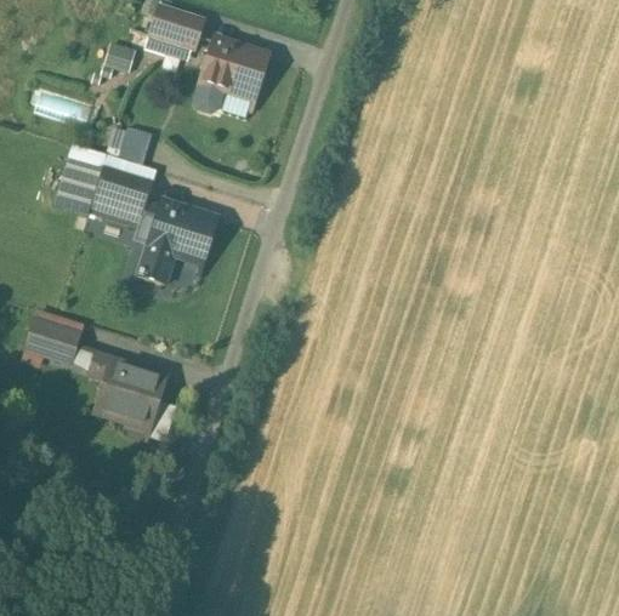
[(204,21),(158,6),(145,46),(166,53),(171,40),(196,49),(204,21)]
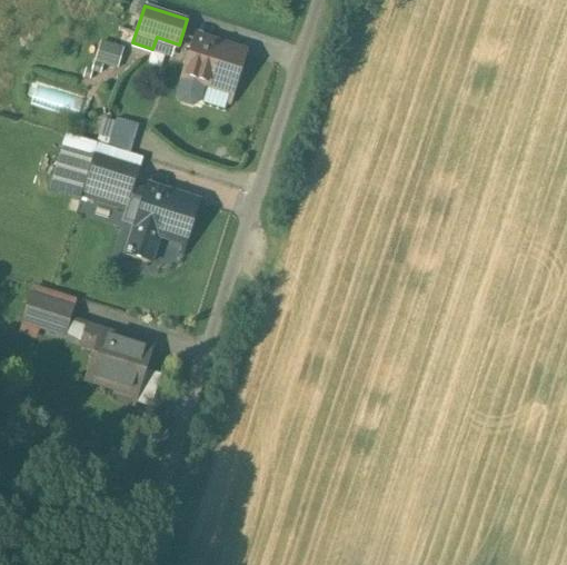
[(246,50),(196,35),(178,90),(180,100),(191,103),(200,99),(206,82),(234,90),(246,50)]
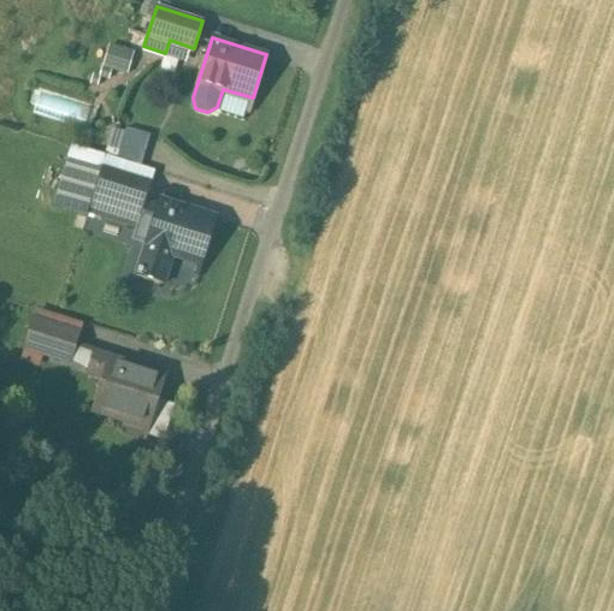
[(116,40),(110,64),(135,70),(141,46),(116,40)]
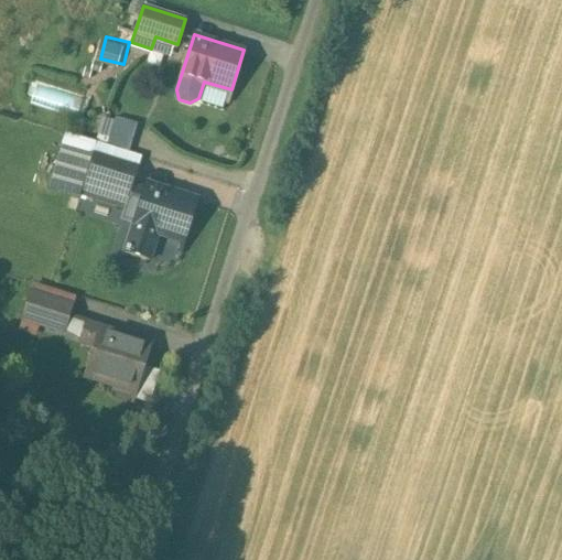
[(41,83),(36,100),(72,110),(77,92),(41,83)]
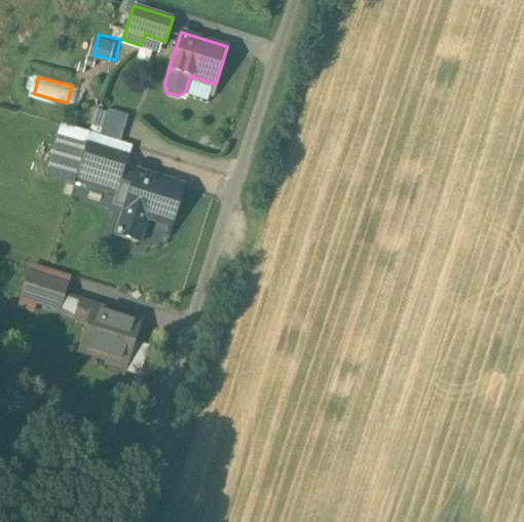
[(128,113),(109,107),(101,133),(120,139),(128,113)]
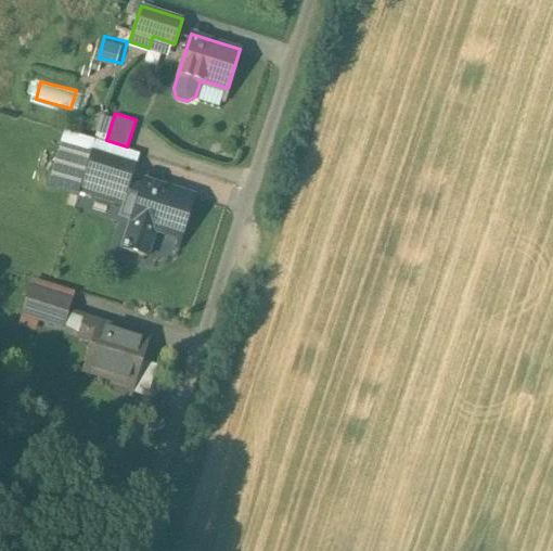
[(136,164),(92,150),(85,174),(128,188),(136,164)]
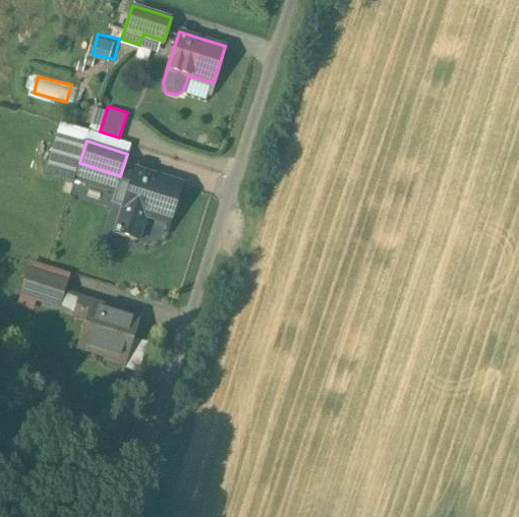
[(183,184),(135,169),(116,231),(139,238),(147,213),(172,220),(183,184)]
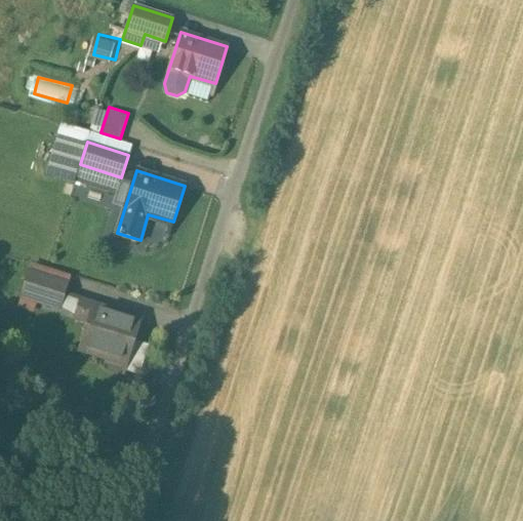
[(68,284),(29,271),(22,293),(61,307),(68,284)]
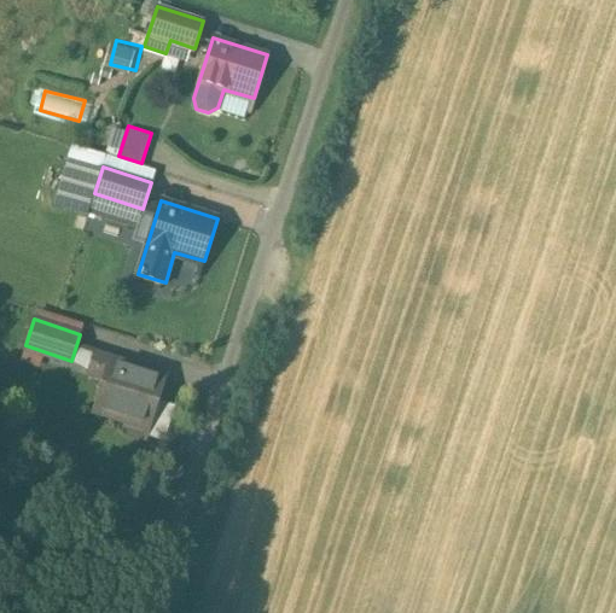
[(167,374),(94,351),(88,371),(104,375),(93,408),(121,416),(122,412),(152,421),(167,374)]
